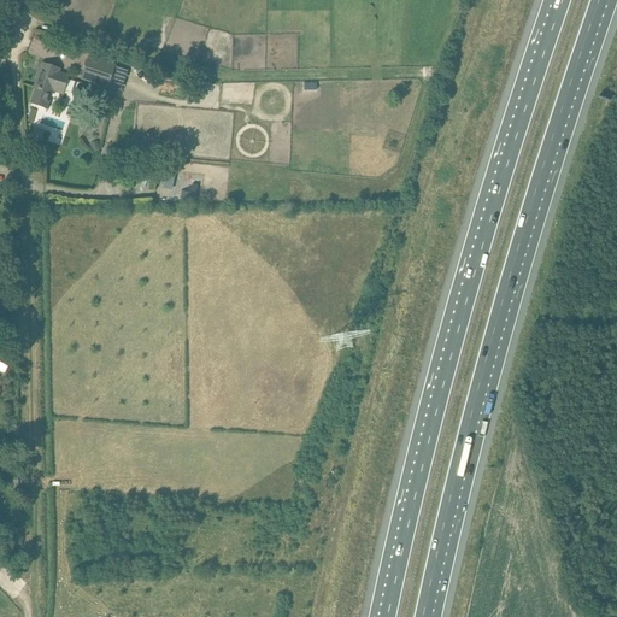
[(82,78),(109,87),(116,66),(89,58),(82,78)]
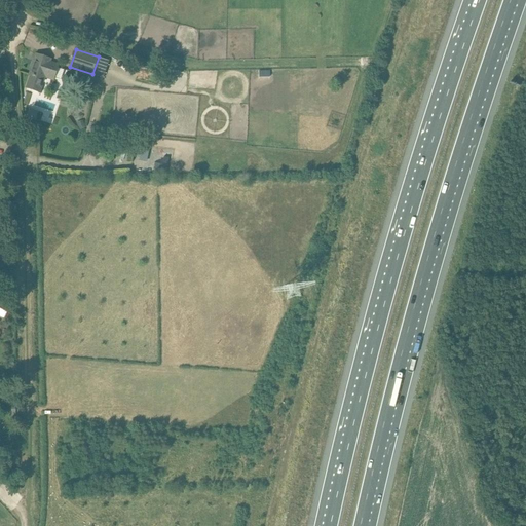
[(20,66),(27,66),(26,51),(19,52),(20,66)]
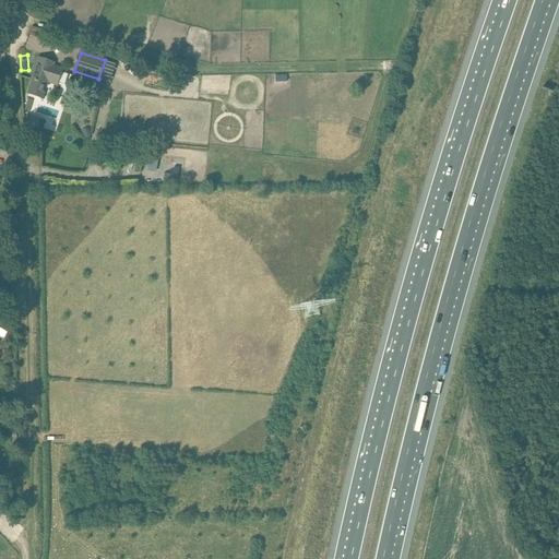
[(33,81),(28,94),(43,98),(45,93),(43,92),(45,85),(47,85),(48,82),(57,84),(58,82),(61,72),(62,70),(52,67),(54,63),(39,58),(32,80),(33,81)]
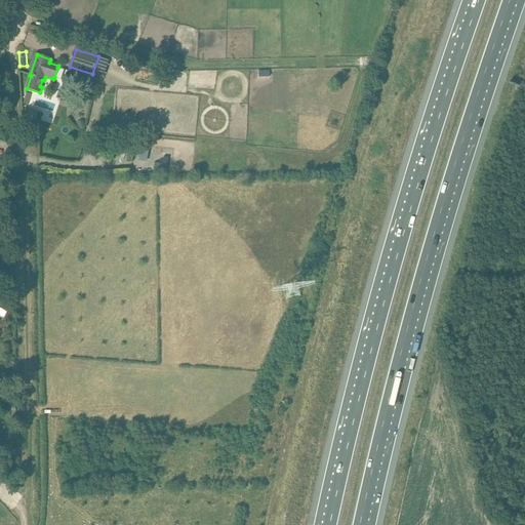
[(22,105),(32,110),(38,94),(28,90),(22,105)]
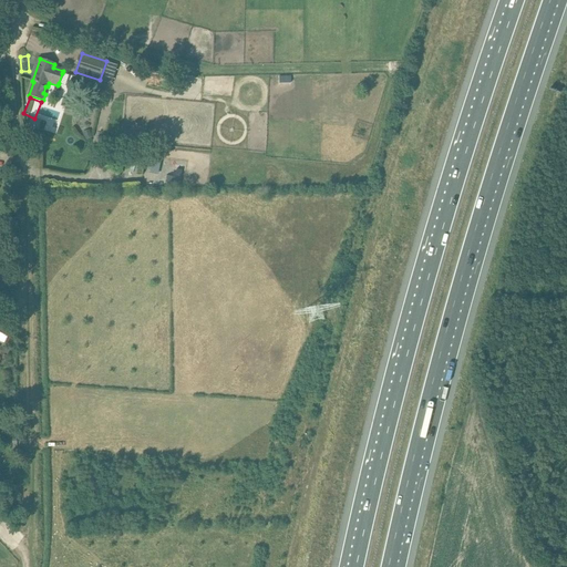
[(0,323),(0,341),(3,343),(10,329),(0,323)]
